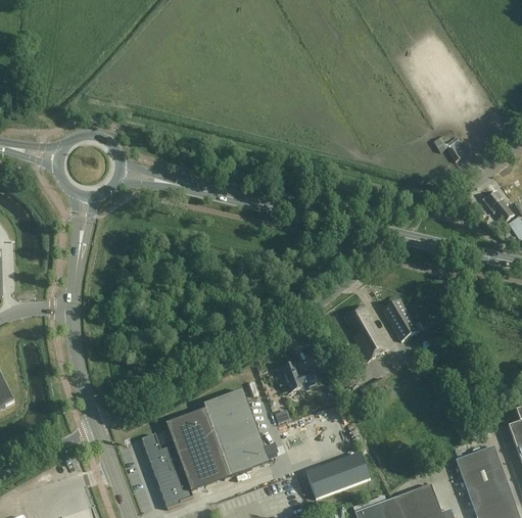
[(461,154),(455,144),(447,148),(454,158),(461,154)]
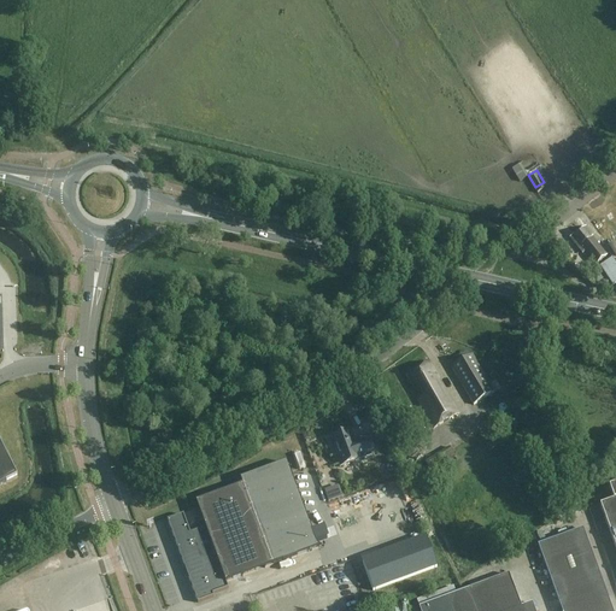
[(596,209),(591,212),(598,221),(603,217),(596,209)]
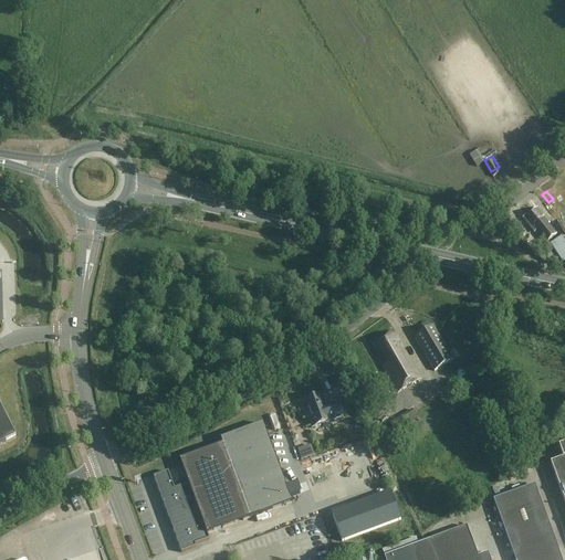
[(536,202),(521,213),(543,240),(551,233),(555,230),(542,212),(543,211),(536,202)]
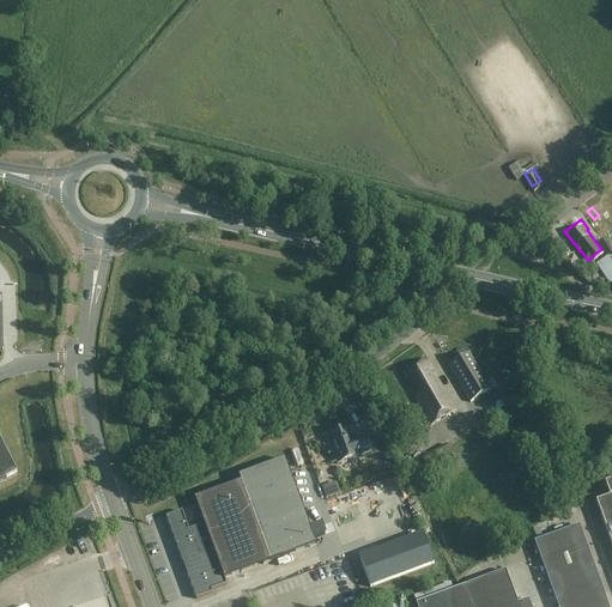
[(606,252),(604,253),(597,259),(609,275),(611,272),(611,260),(607,253),(606,252)]
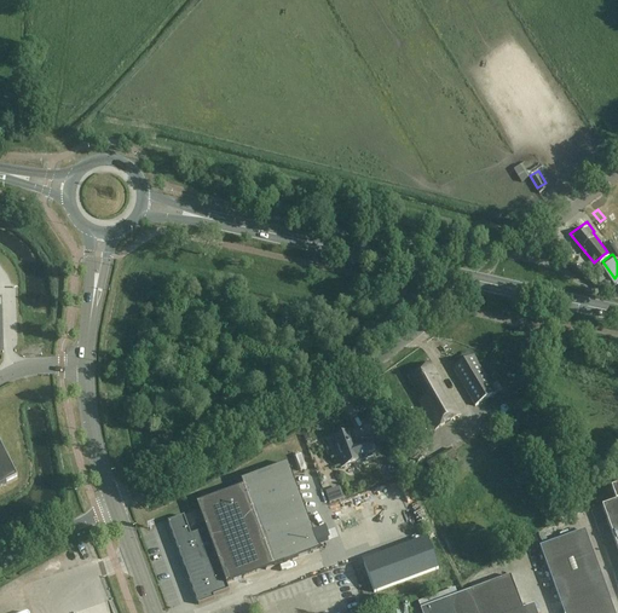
[(454,362),(451,363),(474,400),(495,387),(473,350),(469,351),(467,346),(451,357),(454,362)]
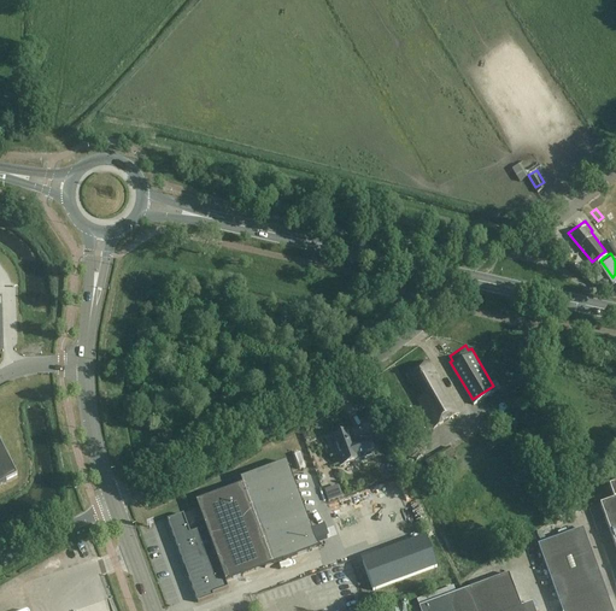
[(457,409),(428,357),(406,369),(415,383),(411,386),(433,423),(457,409)]
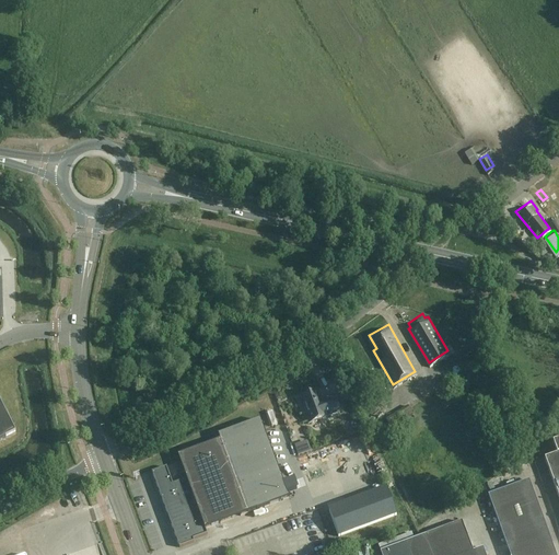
[(385,388),(372,365),(359,372),(372,395),(363,400),(372,415),(384,407),(375,393),(385,388)]
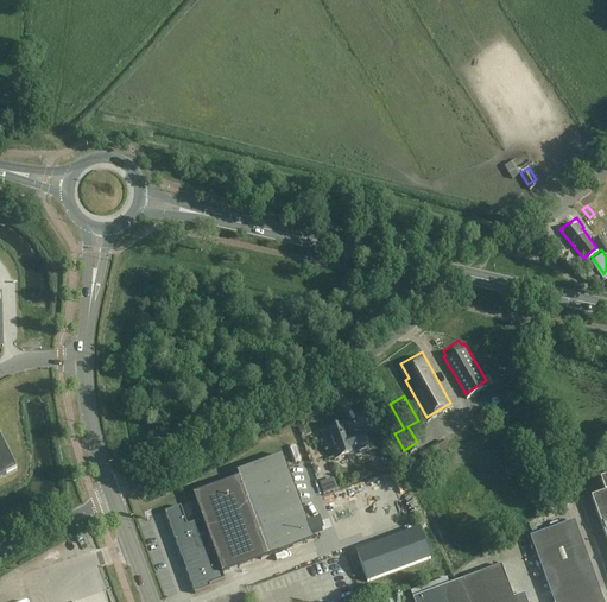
[(334,455),(368,442),(361,424),(347,430),(343,419),(326,425),(326,428),(324,429),(334,455)]
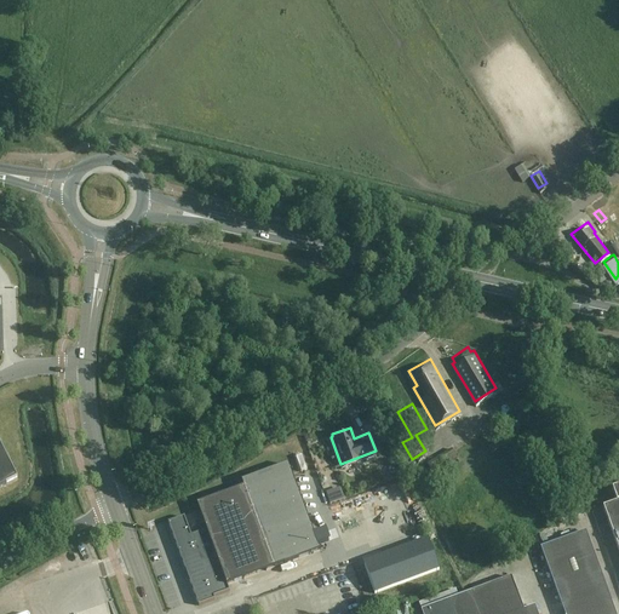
[(0,482),(16,474),(0,441),(0,482)]
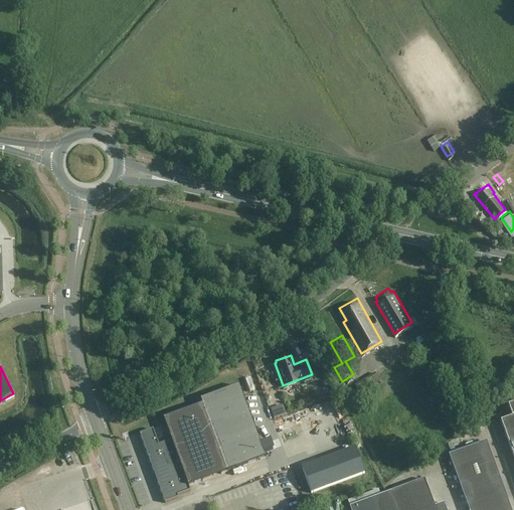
[(359,390),(375,381),(373,377),(378,374),(374,368),(353,380),(359,390)]
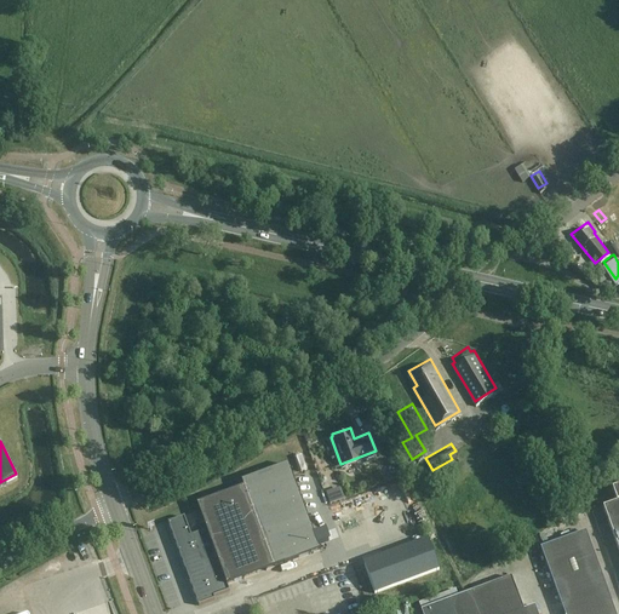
[(166,517),(187,574),(198,602),(215,595),(213,594),(212,592),(229,586),(227,580),(284,558),(296,555),(296,554),(319,545),(287,459),(240,476),(242,482),(196,499),(196,501),(183,508),(184,511),(166,517)]
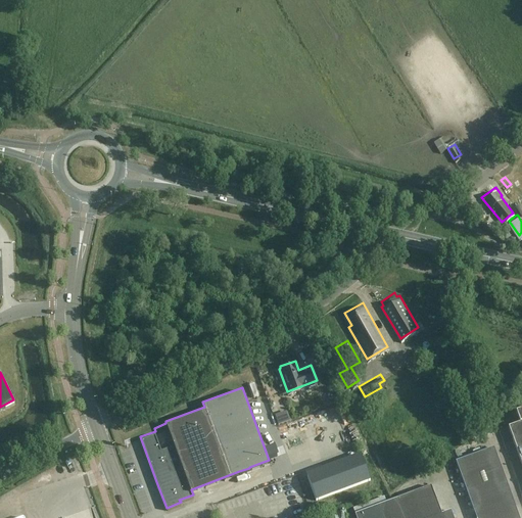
[(521,406),(515,409),(519,420),(508,424),(521,463),(521,406)]
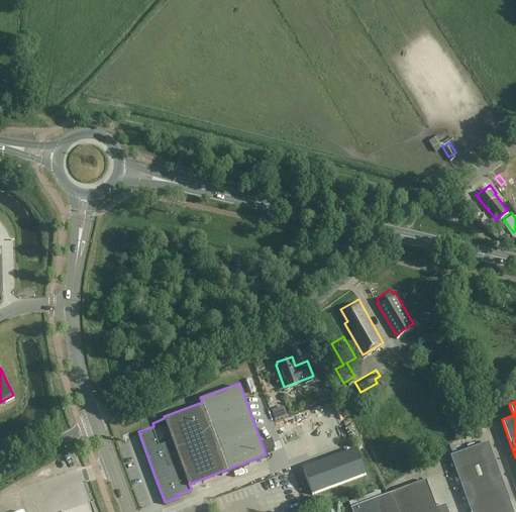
[(480,441),(452,451),(449,452),(471,511),(514,511),(488,438),(480,441)]
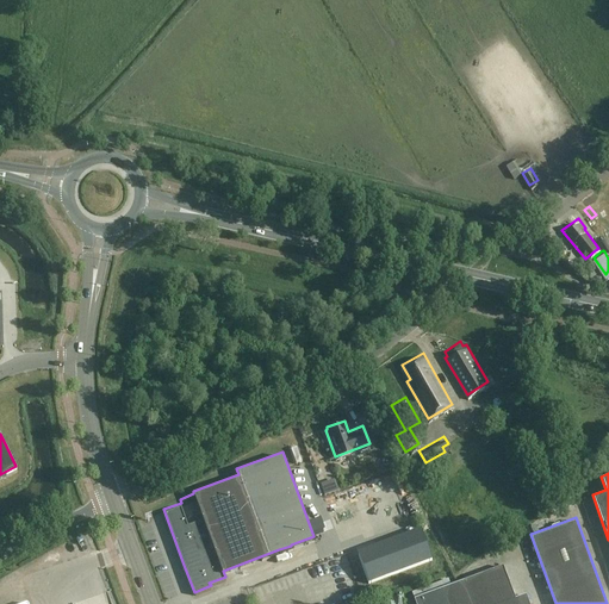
[(355,545),(358,550),(368,578),(430,555),(418,522),(355,545)]
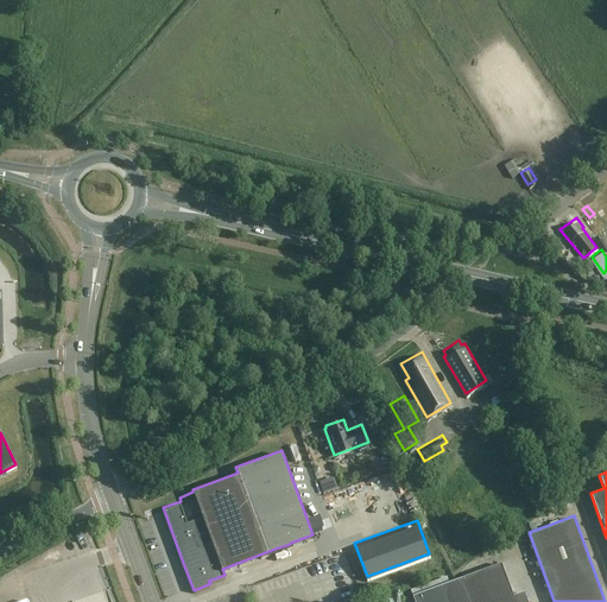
[(409,585),(412,594),(415,601),(528,601),(523,589),(513,593),(501,561),(449,581),(446,572),(409,585)]
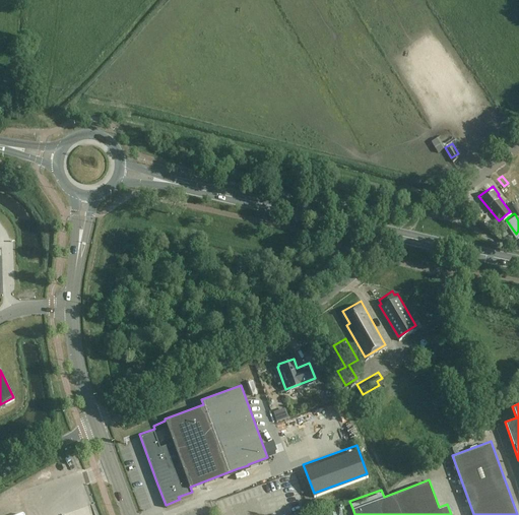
[(27,496),(0,506),(0,514),(30,503),(27,496)]
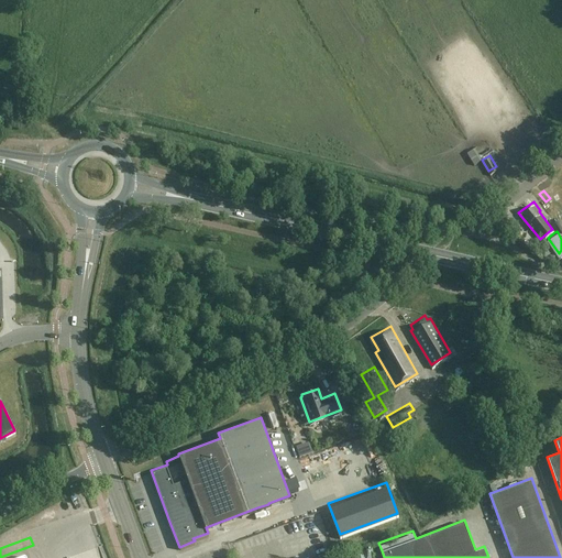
All buildings are outlined.
